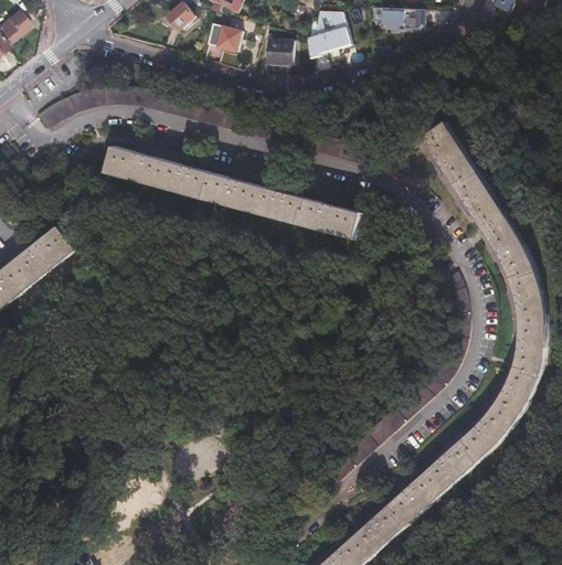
[(508,10),(510,0),(490,0),(489,3),(508,10)]
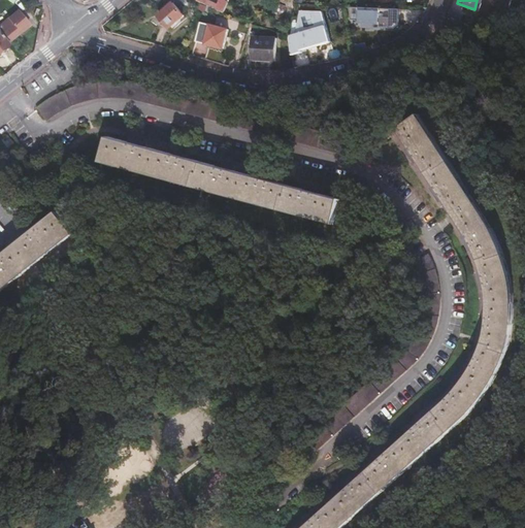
[(182,15),(172,1),(156,12),(166,27),(182,15)]
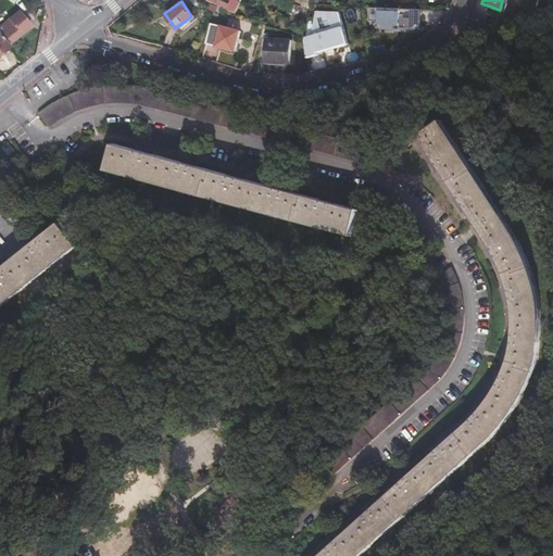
[(375,19),(375,25),(418,26),(418,8),(366,7),(366,19),(375,19)]
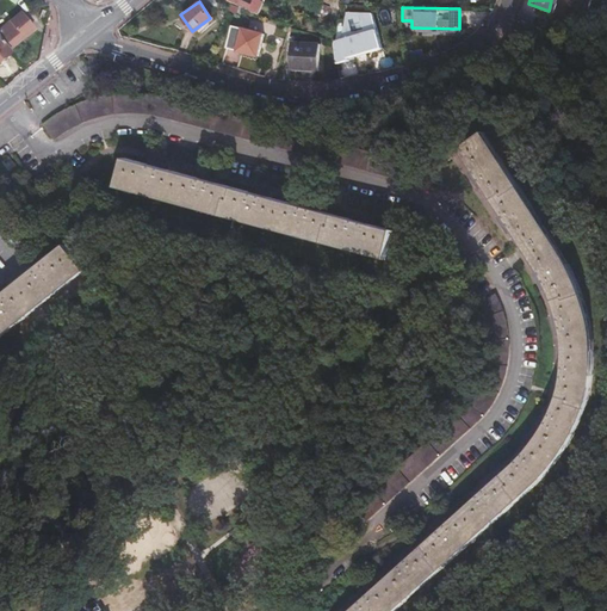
[(508,32),(522,29),(528,12),(514,7),(511,18),(502,29),(508,32)]
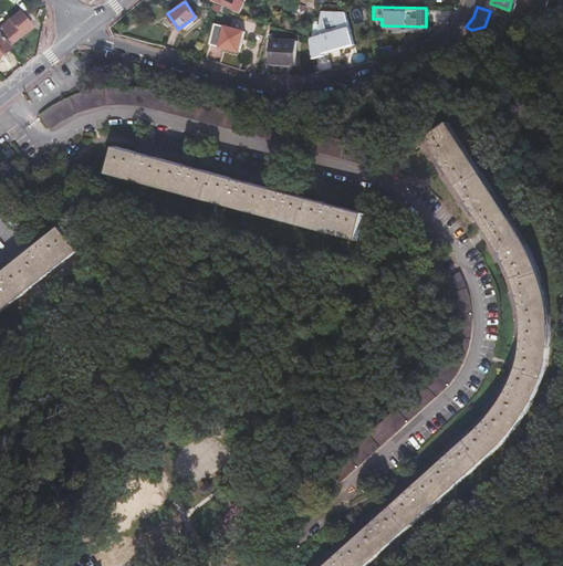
[(351,44),(343,12),(320,11),(314,35),(320,52),(351,44)]
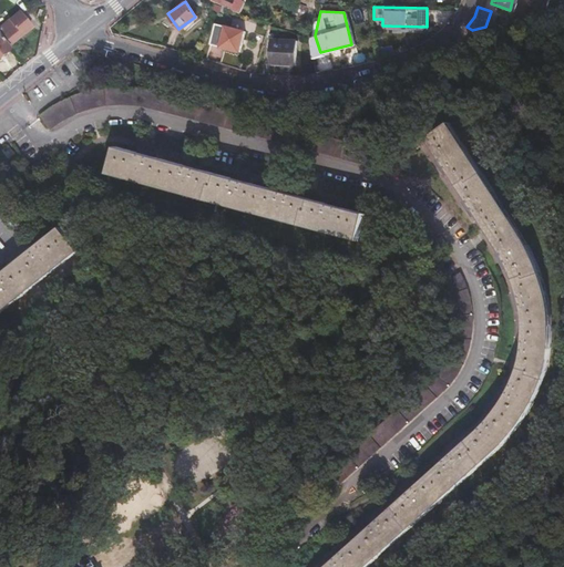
[(0,38),(6,45),(28,29),(17,12),(0,26),(0,38)]
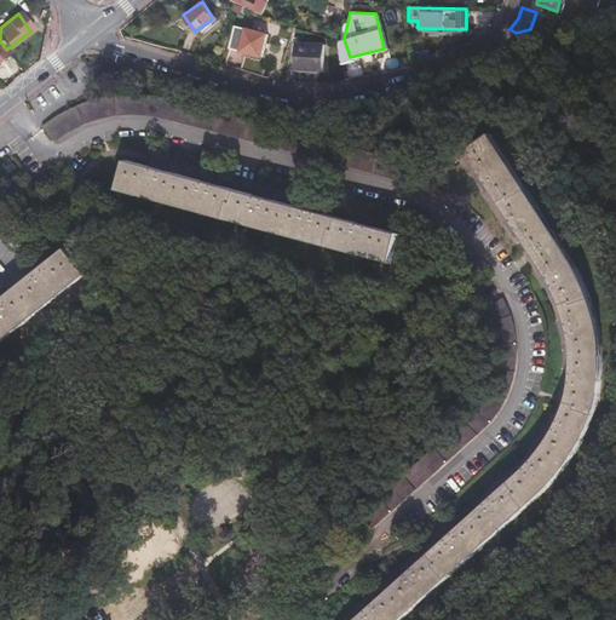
[(265,35),(243,28),(237,50),(258,57),(265,35)]
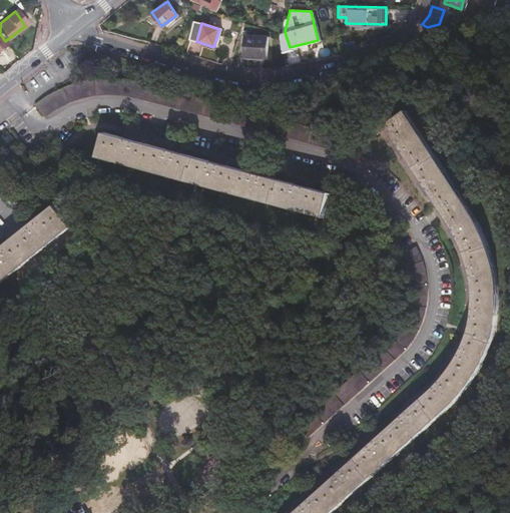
[(264,36),(240,35),(240,58),(264,58),(264,36)]
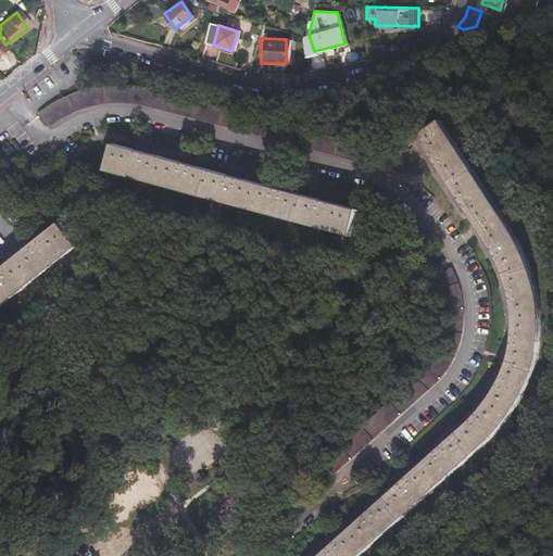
[(37,113),(48,127),(59,118),(65,114),(72,111),(79,108),(88,104),(98,102),(107,101),(115,101),(130,103),(183,117),(357,163),(361,154),(371,158),(373,148),(352,141),(353,139),(334,135),(332,137),(126,84),(115,84),(108,84),(98,85),(87,87),(78,89),(72,91),(65,93),(58,98),(49,103),(37,113)]
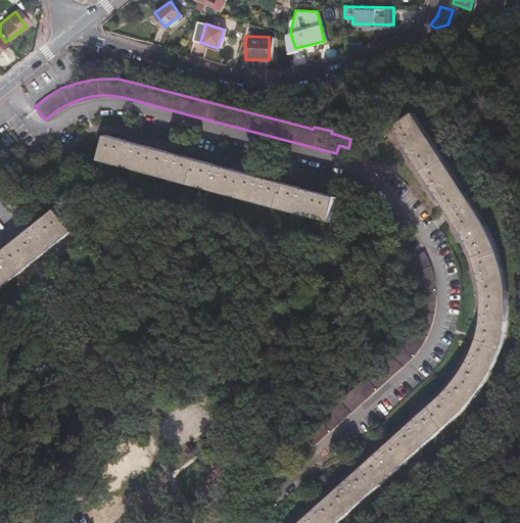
[(408,423),(295,522),(330,522),(419,444),(456,412),(464,403),(469,397),(479,384),(485,375),(493,359),(497,351),(499,343),(501,336),(503,325),(504,315),(504,304),(504,294),(502,281),(501,272),(497,256),(493,249),(490,242),(480,226),(412,117),(392,130),(429,187),(468,248),(470,254),(474,265),(477,278),(479,288),(480,298),(480,311),(479,322),(476,335),(473,343),(470,352),(466,361),(461,370),(451,384),(446,388),(408,423)]
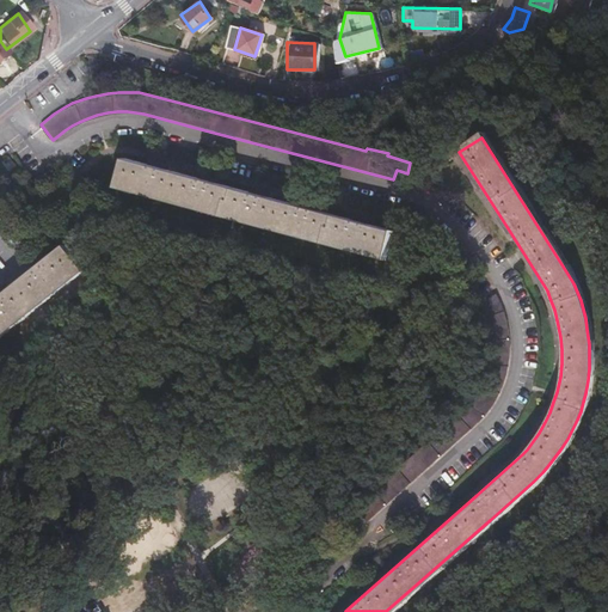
[(111,158),(104,184),(381,257),(388,231),(357,222),(308,210),(257,196),(204,182),(154,170),(111,158)]
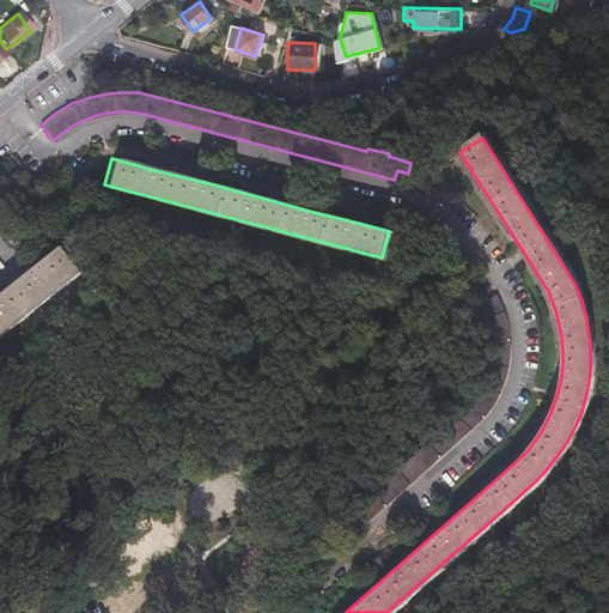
[(0,338),(31,314),(84,272),(62,244),(12,285),(0,295),(0,338)]
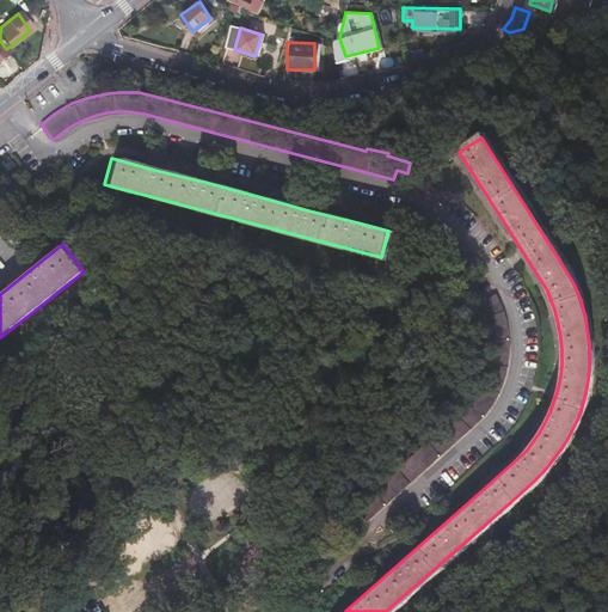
[(428,438),(352,503),(366,519),(479,417),(485,410),(491,402),(497,391),(502,380),(505,371),(507,360),(508,347),(508,337),(507,328),(504,319),(501,311),(493,300),(474,311),(481,326),(484,326),(486,338),(487,350),(487,355),(486,363),(484,372),(481,379),(478,385),(474,392),(470,398),(462,405),(428,438)]
